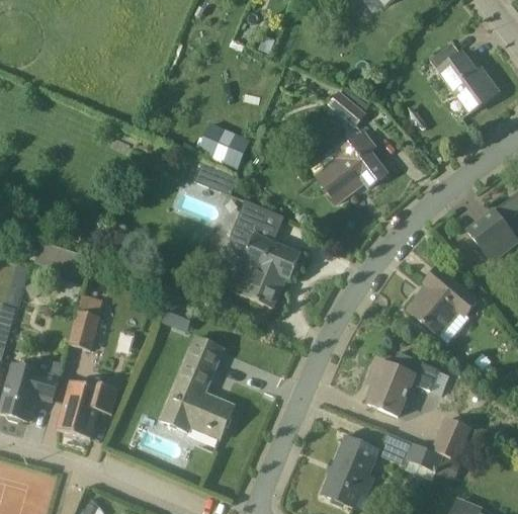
[(270,53),(275,39),(264,35),(259,49),(270,53)]
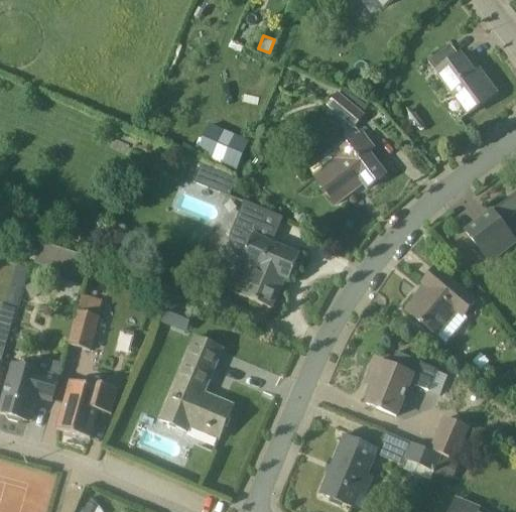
[(468,112),(497,91),(485,74),(479,78),(475,72),(476,72),(462,51),(436,70),(449,88),(453,86),(470,109),(467,111),(468,112)]
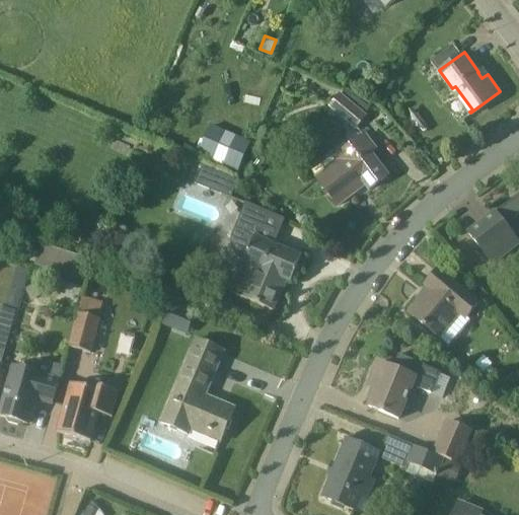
[(367,114),(339,89),(327,102),(356,127),(367,114)]
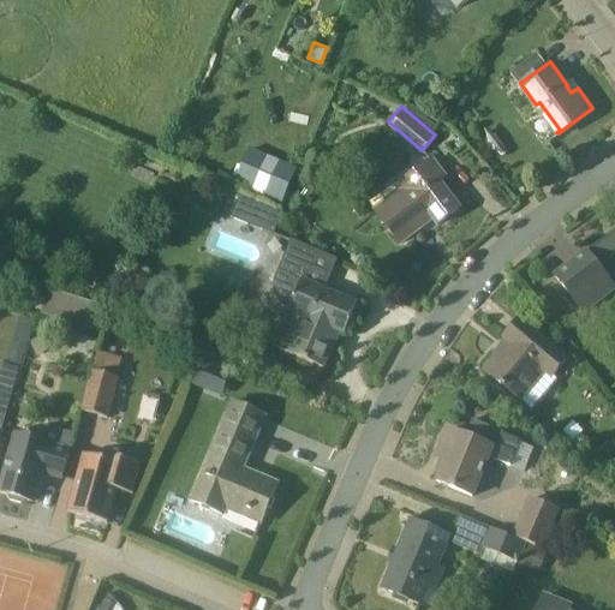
[(282,201),(297,167),(250,147),(236,180),(282,201)]
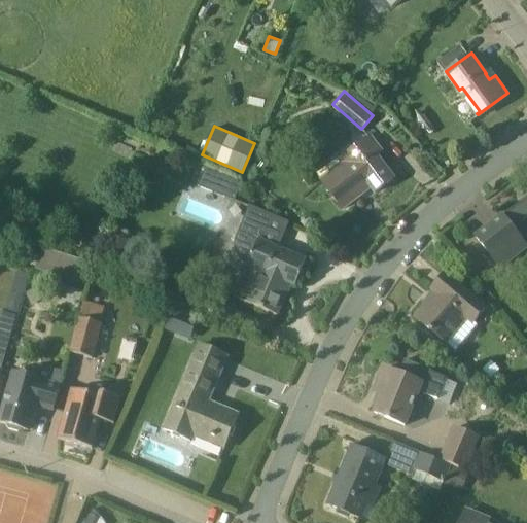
[(393,176),(377,153),(383,148),(371,132),(339,155),(343,161),(320,176),(343,206),(361,193),(359,189),(370,182),(375,189),(393,176)]
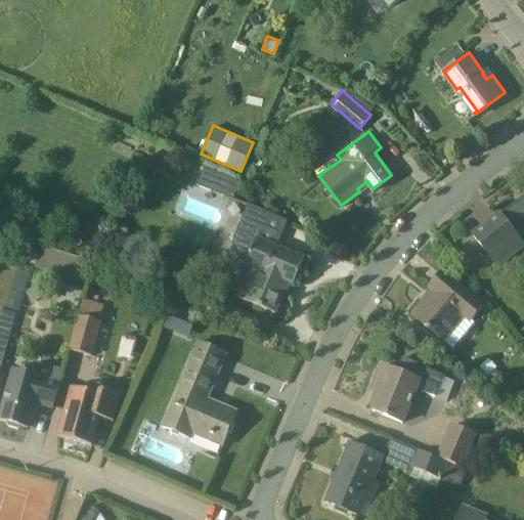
[(231,170),(214,163),(213,164),(206,161),(198,181),(232,197),(242,174),(231,170)]
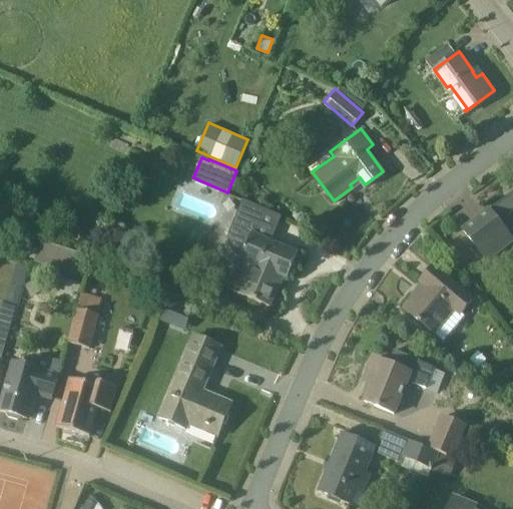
[(512,188),(501,198),(500,198),(462,227),(487,260),(512,238),(512,234),(500,218),(512,207),(512,188)]
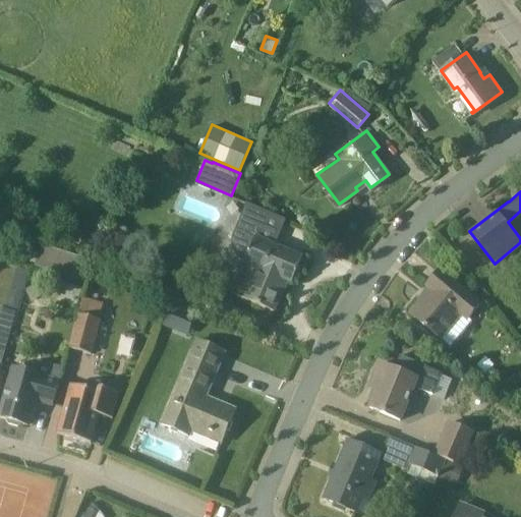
[(303,255),(275,244),(286,217),(246,200),(233,229),(232,242),(234,250),(237,255),(243,260),(231,291),(274,309),(282,290),(278,288),(283,276),(293,280),(303,255)]
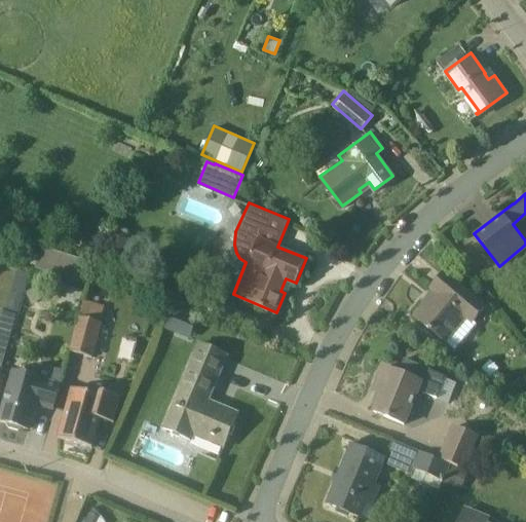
[(80,280),(84,267),(89,251),(43,237),(35,266),(80,280)]
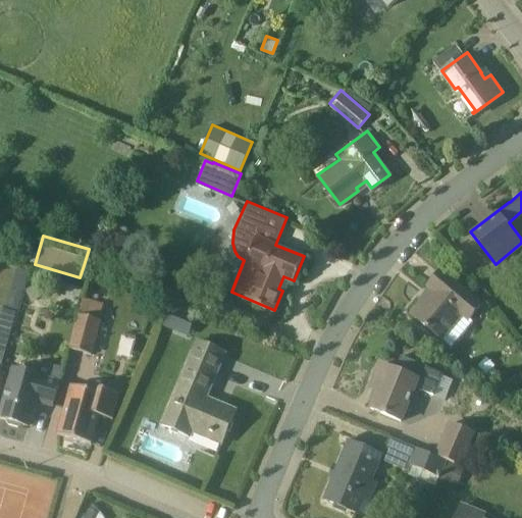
[(19,266),(8,305),(18,307),(22,292),(30,269),(19,266)]
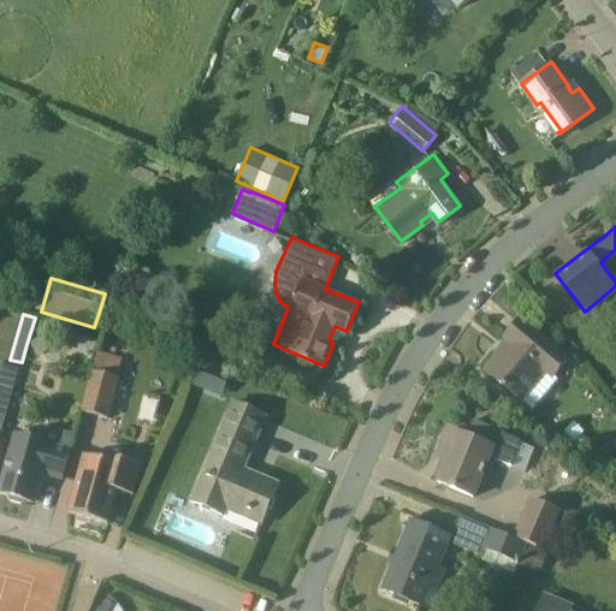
[(563,357),(539,336),(521,320),(508,336),(511,339),(487,367),(486,367),(485,368),(503,381),(522,399),(525,396),(533,404),(556,380),(548,373),(563,357)]
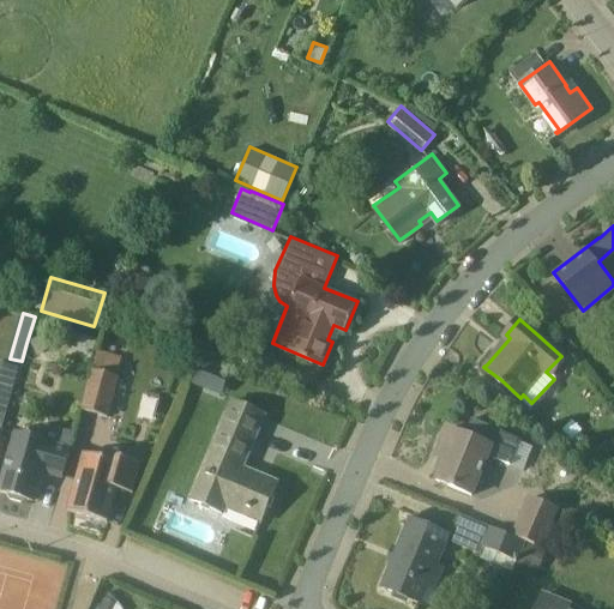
[(97,362),(116,369),(122,355),(103,347),(97,362)]
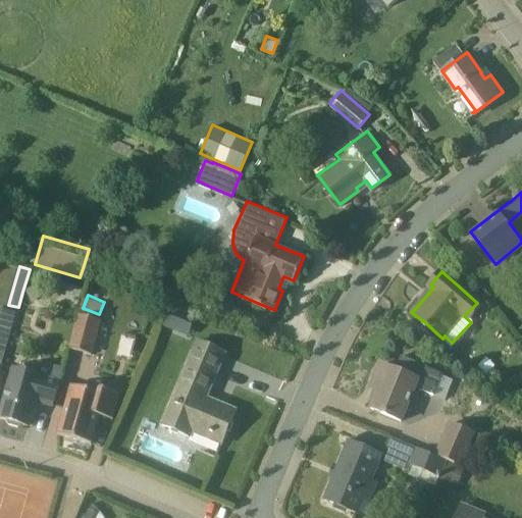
[(163,323),(189,334),(198,314),(171,303),(163,323)]
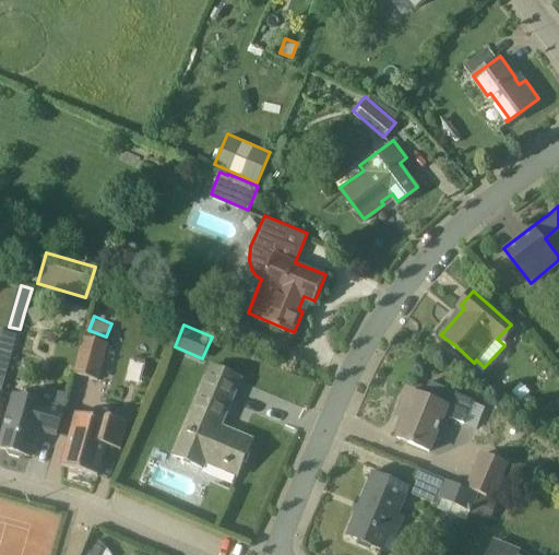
[(0,387),(1,388),(3,381),(14,342),(18,332),(0,327),(0,387)]
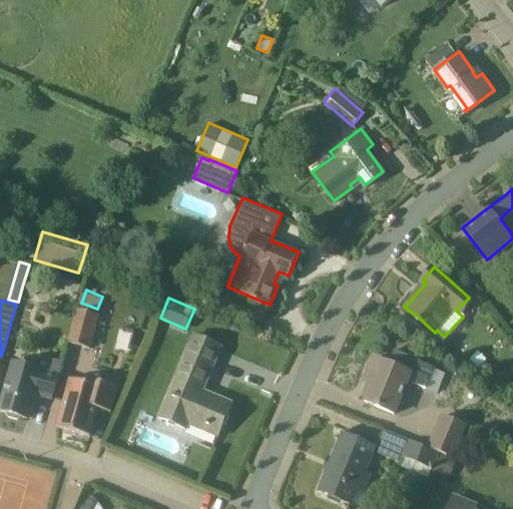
[(90,347),(99,313),(77,307),(68,341),(90,347)]
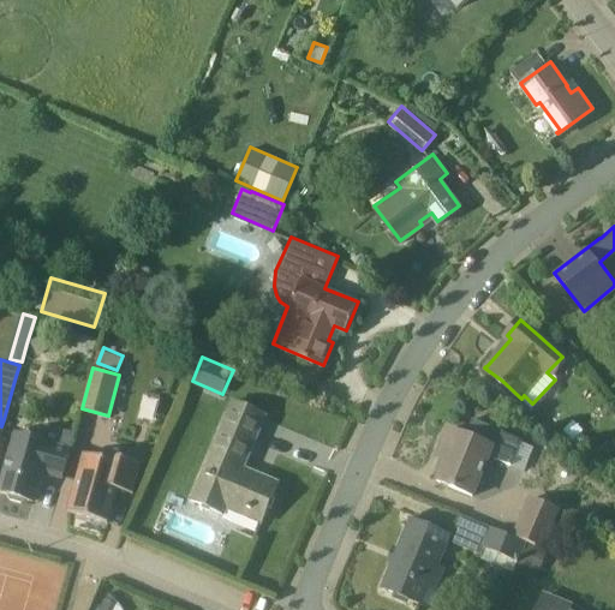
[(266,414),(243,405),(230,399),(187,500),(222,514),(226,507),(261,521),(278,480),(243,466),(266,414)]
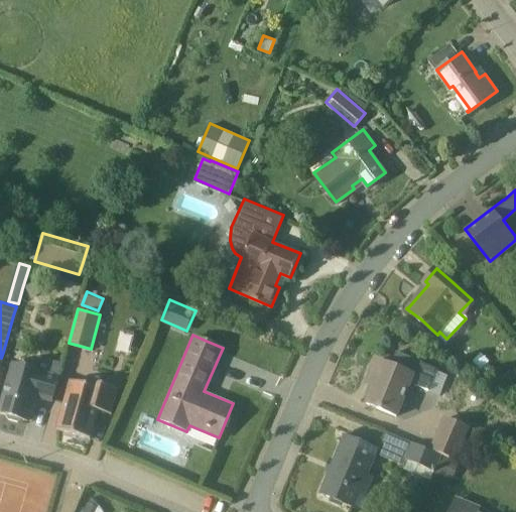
[(436,366),(415,357),(396,350),(391,364),(377,358),(371,371),(378,374),(367,401),(396,413),(410,380),(439,392),(446,375),(435,370),(436,366)]
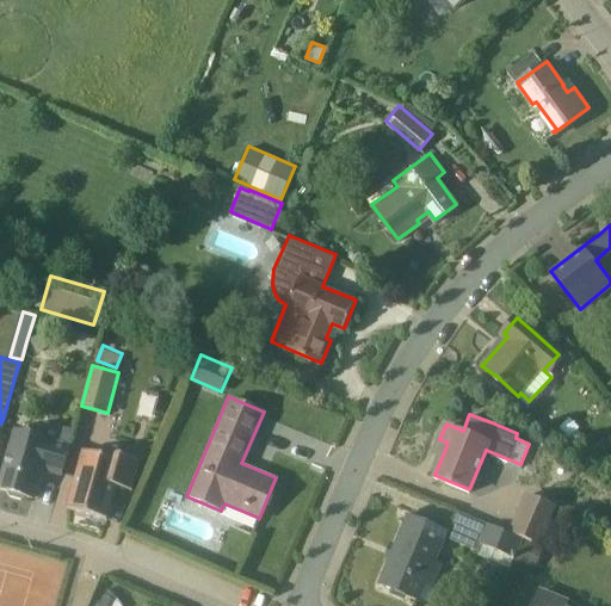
[(20,498),(26,494),(34,496),(38,476),(42,477),(45,468),(62,472),(71,444),(16,430),(0,484),(0,487),(7,489),(10,494),(20,498)]
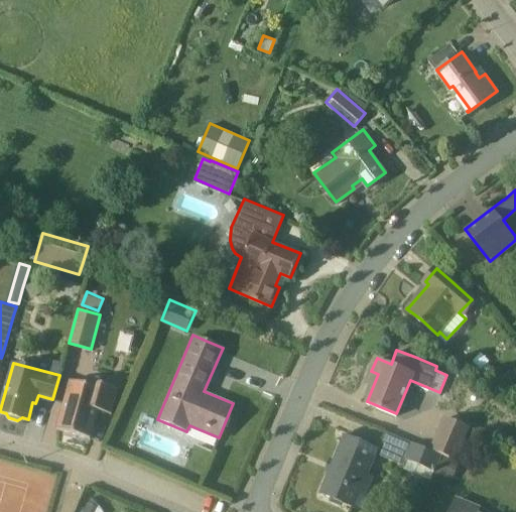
[(57,427),(91,436),(98,408),(107,411),(112,412),(118,387),(83,377),(82,382),(71,379),(57,427)]
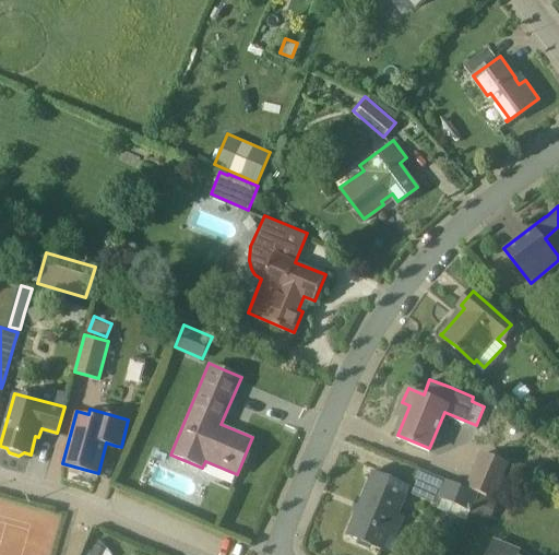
[(479,491),(492,496),(509,459),(479,447),(464,485),(478,492),(479,491)]
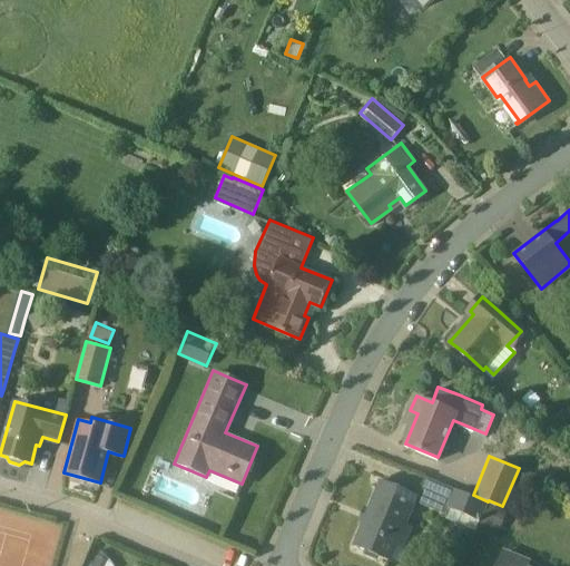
[(488,501),(473,495),(425,475),(418,495),(416,495),(415,498),(444,510),(442,516),(475,529),(480,519),(481,519),(488,501)]
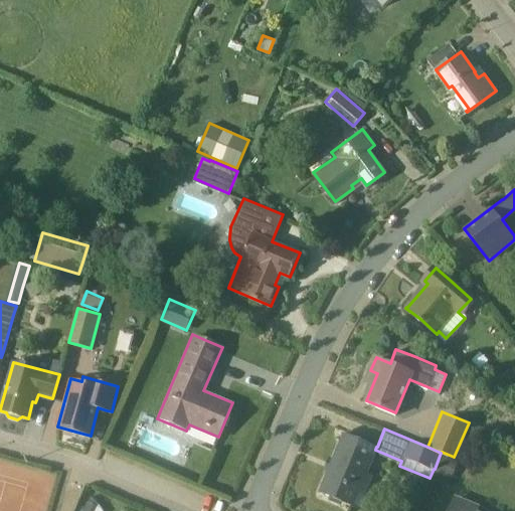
[(376,447),(363,441),(345,434),(321,491),(352,504),(359,489),(364,491),(369,480),(363,477),(375,450),(376,447)]
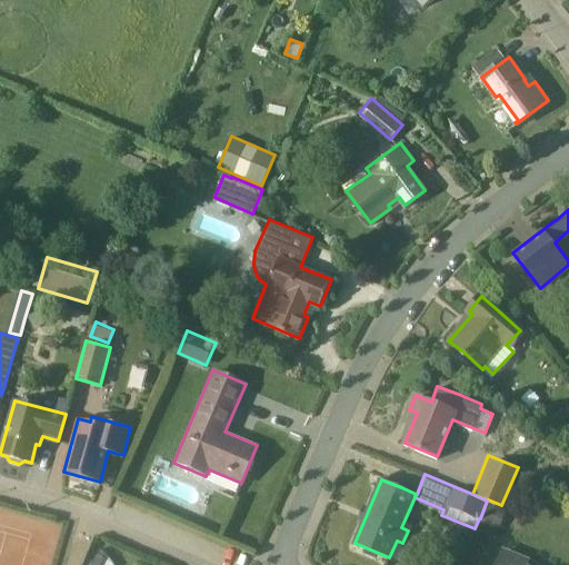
[(506,507),(501,505),(488,499),(487,501),(480,518),(498,526),(506,507)]
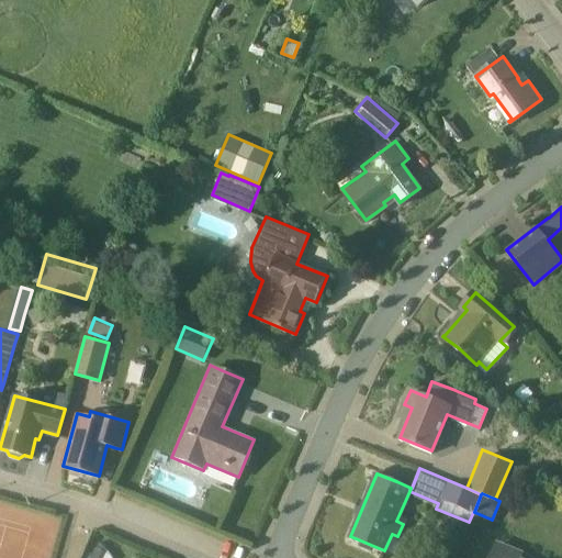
[(528,557),(523,556),(525,550),(498,539),(490,557),(528,557)]
